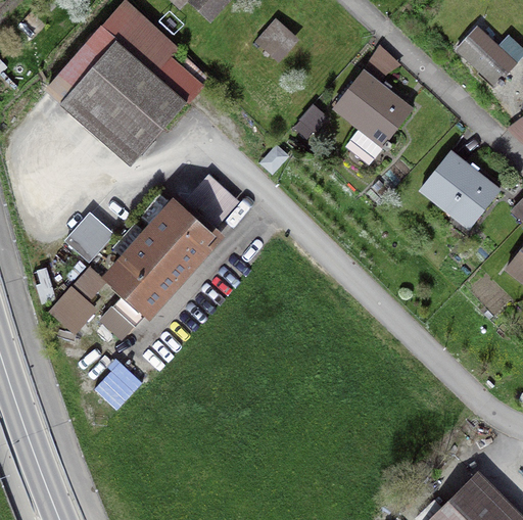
[(180,0),(186,6),(191,0),(198,0),(216,17),(234,0),(180,0)]
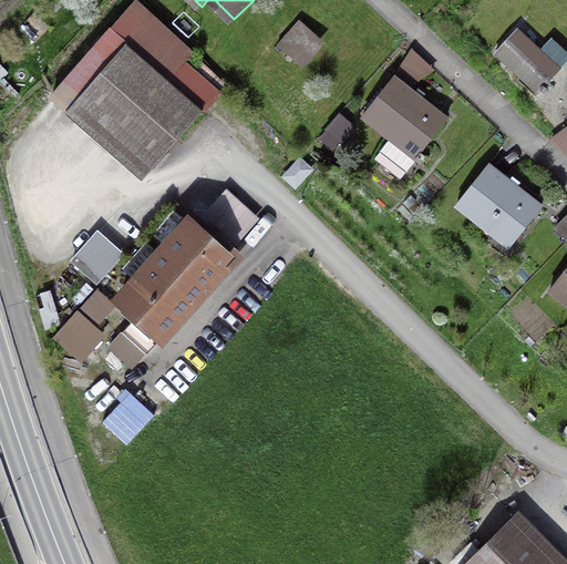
[(95,104),(84,118),(150,175),(204,114),(171,84),(193,59),(142,13),(76,88),(95,104)]
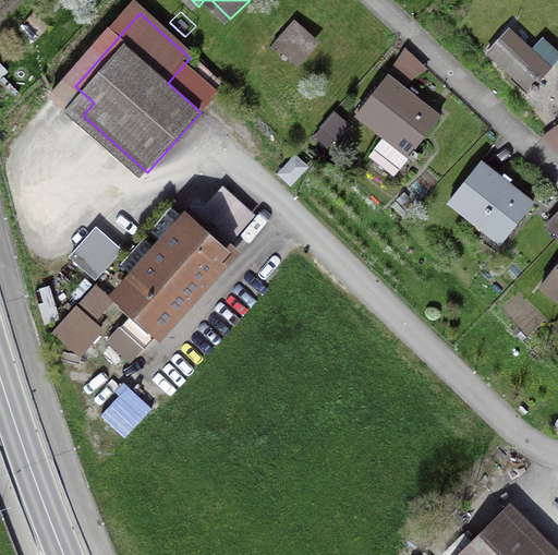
[(301,56),(320,36),(300,16),(280,36),(301,56)]
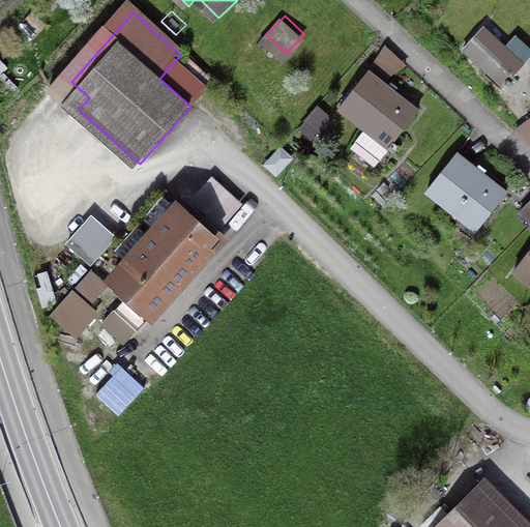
[(490,33),(473,51),(501,78),(518,61),(490,33)]
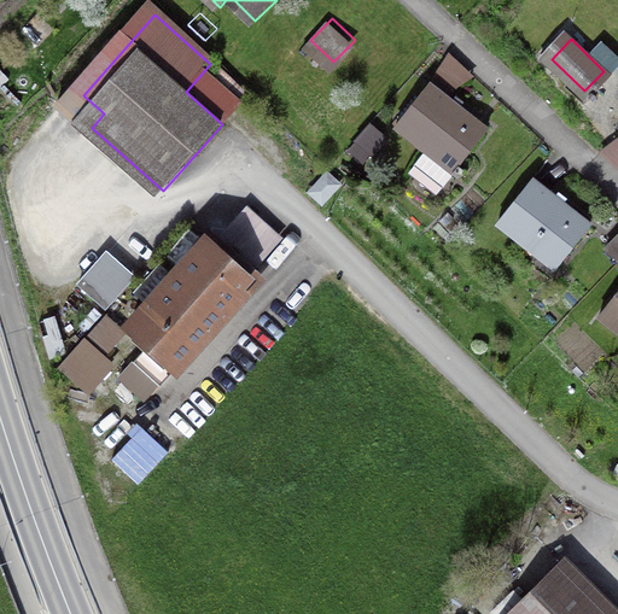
[(431,82),(394,130),(423,153),(402,180),(430,202),(488,126),(461,105),(464,103),(455,95),(453,99),(431,82)]
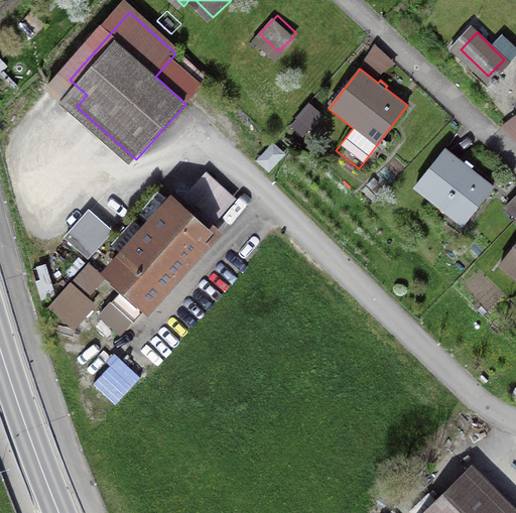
[(324,114),(308,102),(290,124),(304,136),(324,114)]
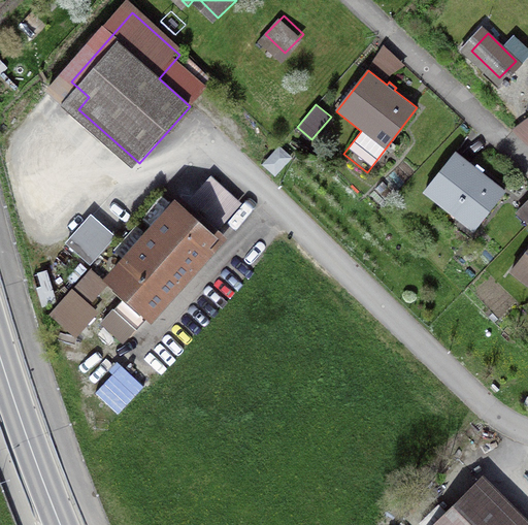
[(527,117),(515,127),(527,146),(527,117)]
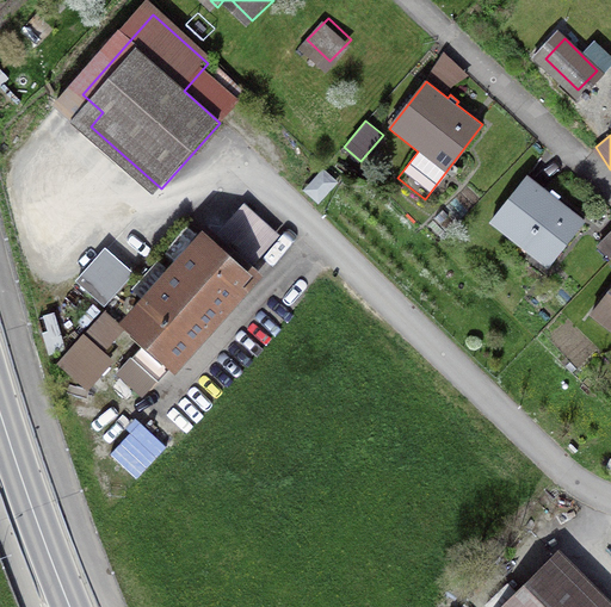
[(318,203),(338,181),(322,166),(302,187),(318,203)]
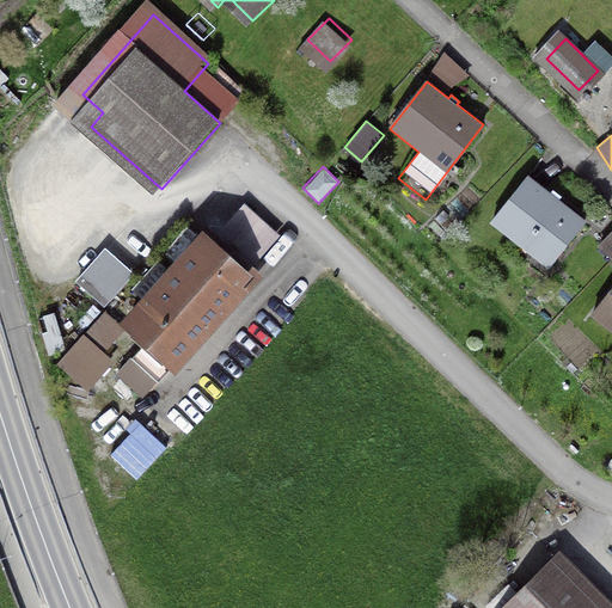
[(527,174),(489,223),(522,249),(520,252),(543,270),(545,266),(549,269),(586,220),(560,200),(562,196),(552,189),(550,192),(527,174)]
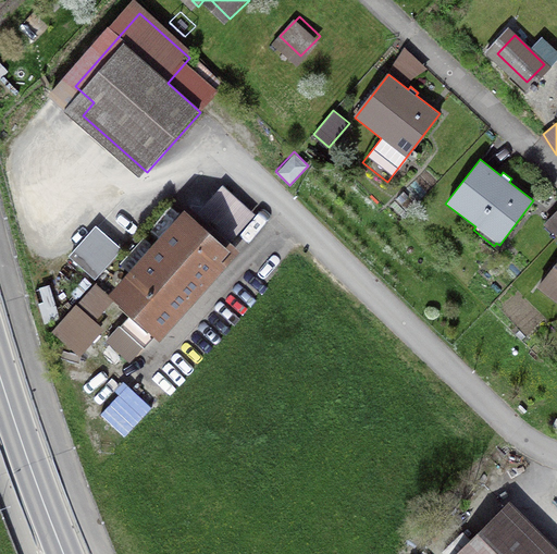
[(416,201),(404,189),(390,202),(403,214),(416,201)]
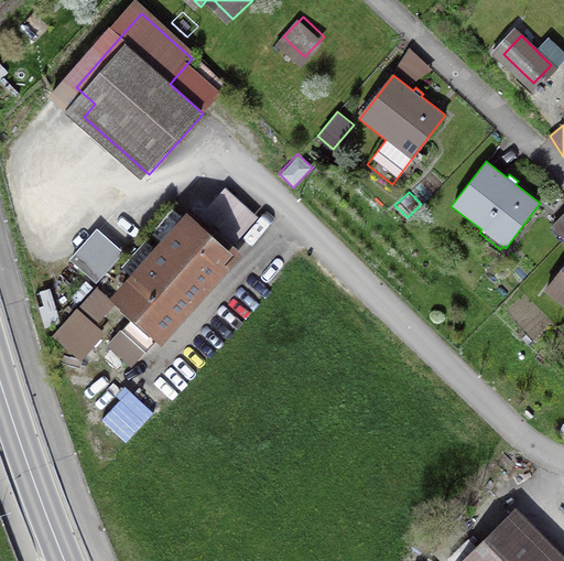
[(563,212),(551,227),(563,239),(563,212)]
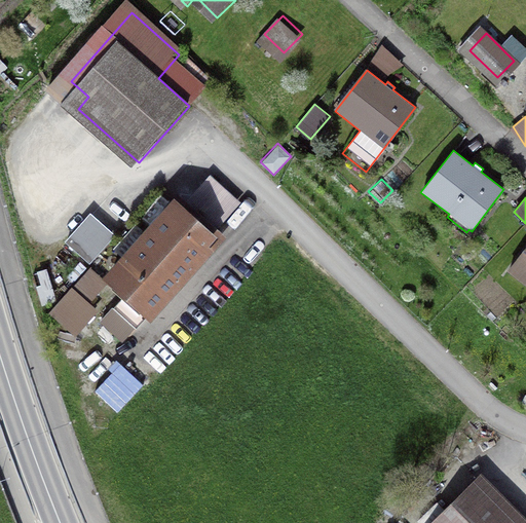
[(90,260),(117,231),(91,208),(65,237),(90,260)]
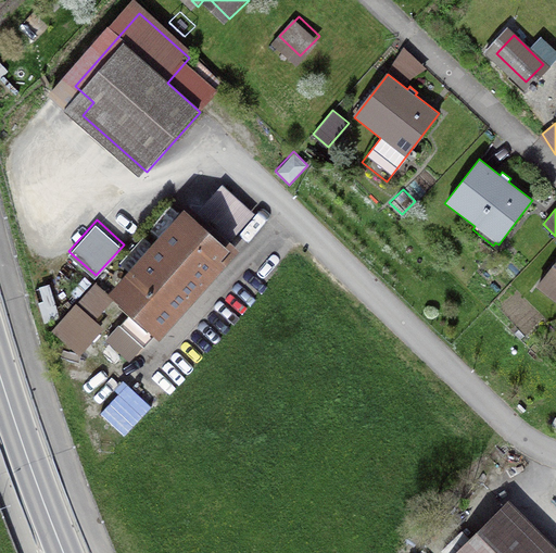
[(189,223),(121,300),(163,336),(230,260),(189,223)]
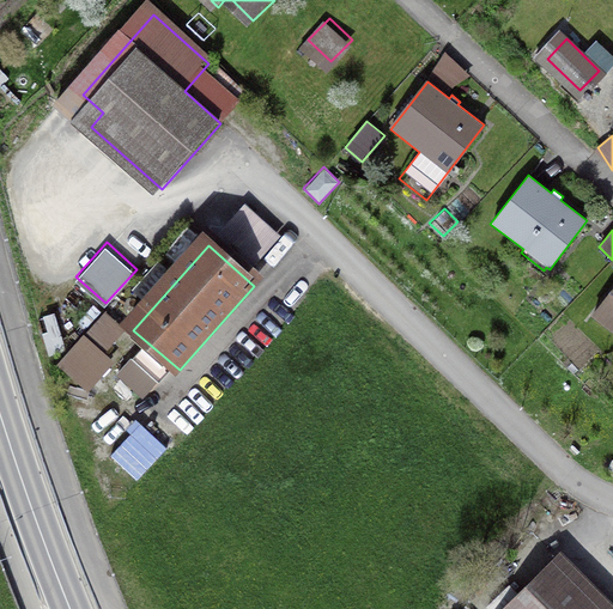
[(612,288),(592,317),(612,333),(612,288)]
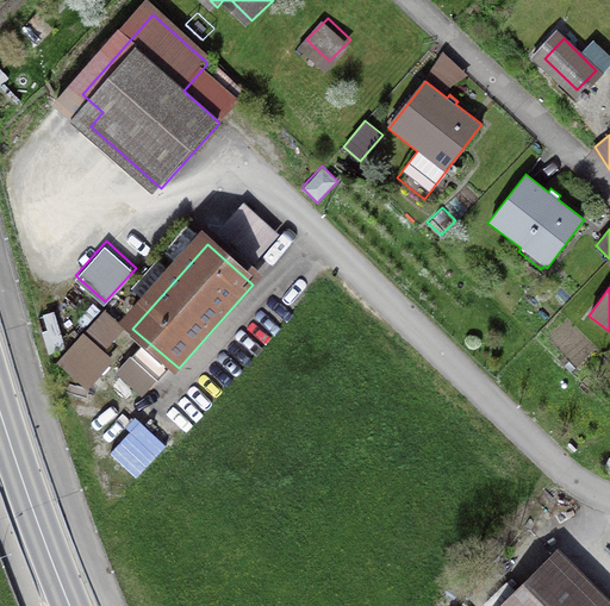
[(609,605),(609,592),(559,539),(490,605),(609,605)]
